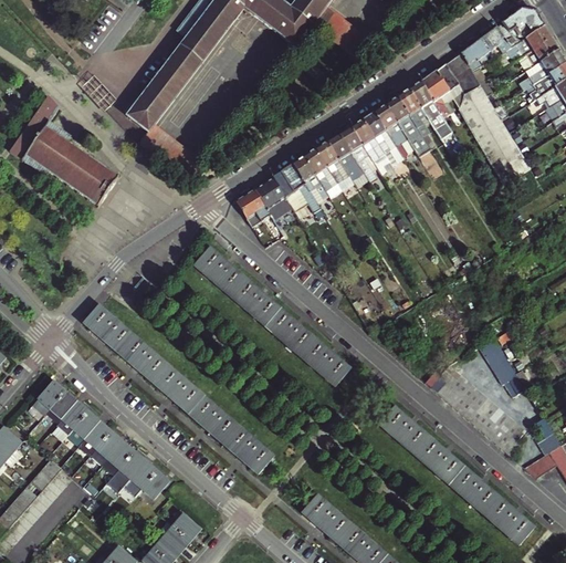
[(187,35),(127,114),(148,129),(155,122),(244,4),(296,44),(312,23),(326,4),(329,0),(295,0),(291,7),(282,0),(215,0),(213,1),(212,0),(199,0),(177,28),(187,35)]
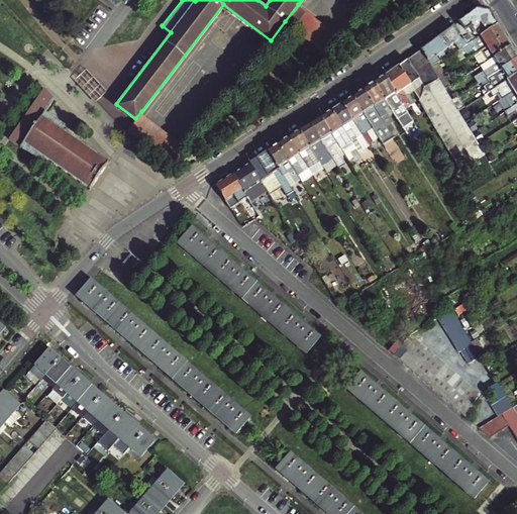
[(298,4),(285,21),(329,55),(341,37),(298,4)]
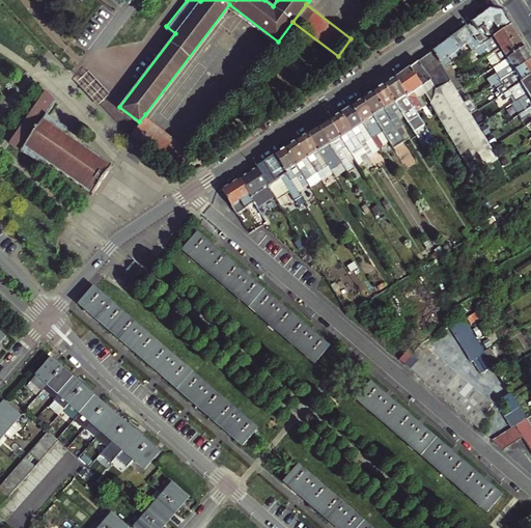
[(495,31),(496,33),(510,24),(502,9),(488,8),(465,26),(472,35),(474,39),(477,45),(486,38),(482,38),(479,32),(482,30),(485,35),(488,34),(495,31)]
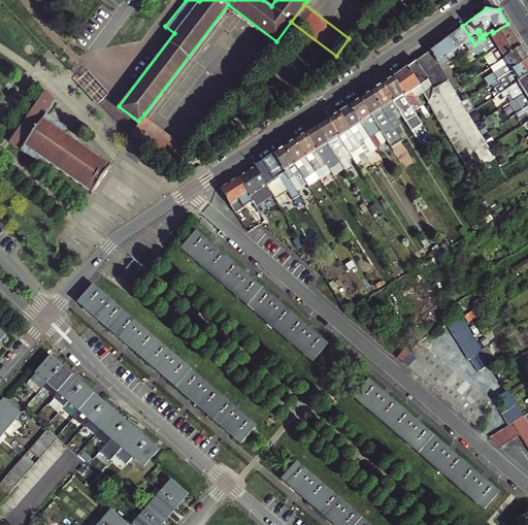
[(483,47),(486,53),(515,35),(507,24),(493,33),(484,38),(474,44),(471,46),(474,53),(483,47)]
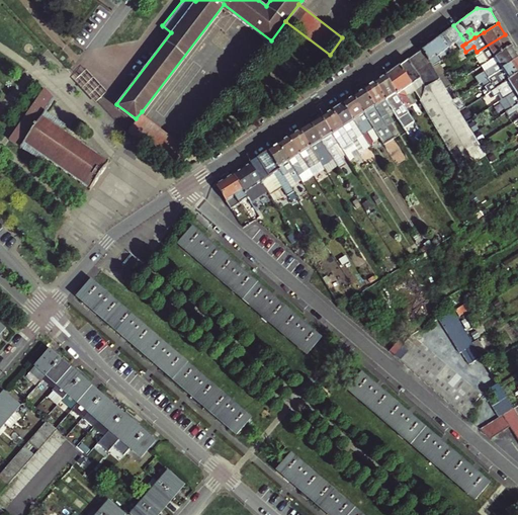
[(460,34),(453,25),(437,36),(445,50),(447,49),(448,47),(447,45),(449,44),(454,40),(453,38),(460,34)]
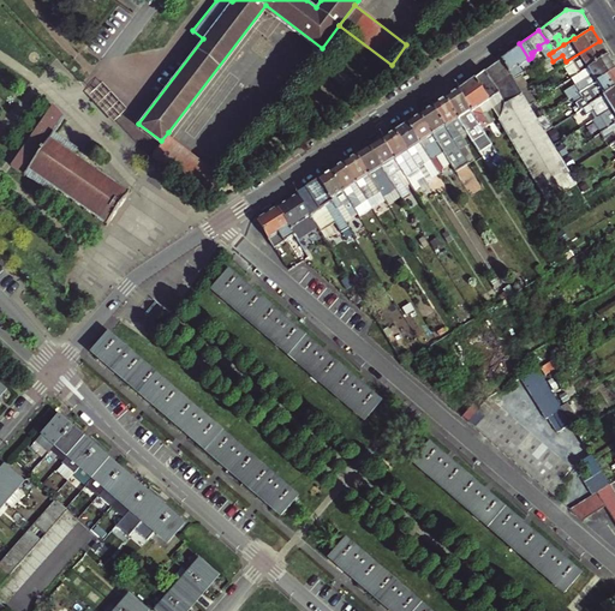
[(599,41),(566,61),(562,64),(571,77),(608,54),(599,41)]
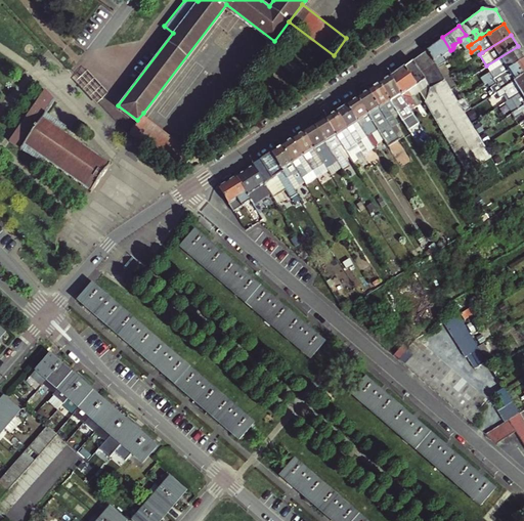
[(450,50),(442,37),(427,48),(433,58),(435,57),(440,54),(441,54),(445,52),(447,50),(449,52),(451,51),(450,50)]
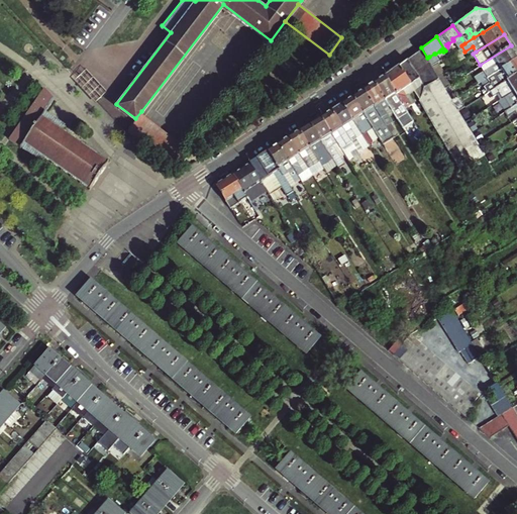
[(446,48),(444,49),(445,50),(447,55),(452,50),(448,43),(446,44),(447,46),(446,48)]
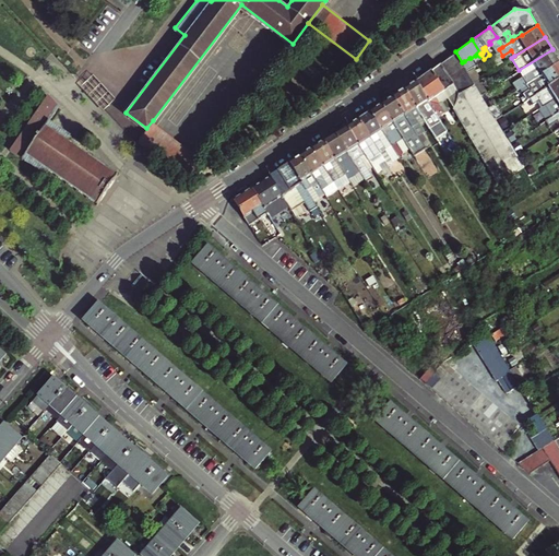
[(520,87),(558,62),(558,59),(552,49),(519,70),(522,77),(513,82),(518,89),(520,87)]
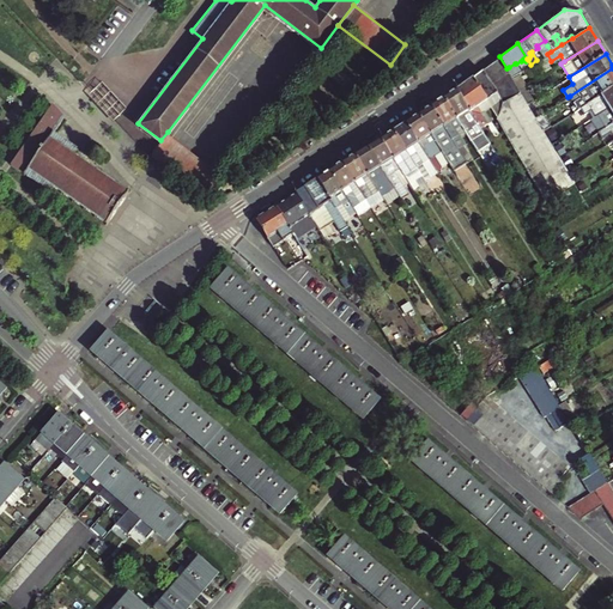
[(497,117),(545,199),(574,181),(566,169),(558,156),(551,142),(542,131),(535,117),(527,103),(519,90),(511,77),(507,68),(499,56),(483,68),(501,98),(503,103),(499,116),(497,117)]
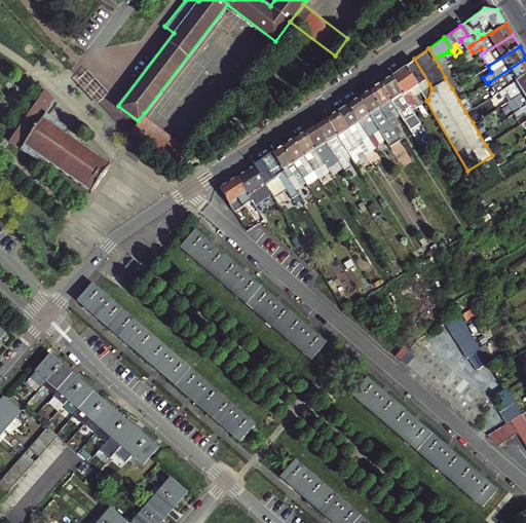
[(390,75),(409,105),(412,109),(421,104),(414,94),(429,84),(414,59),(390,75)]
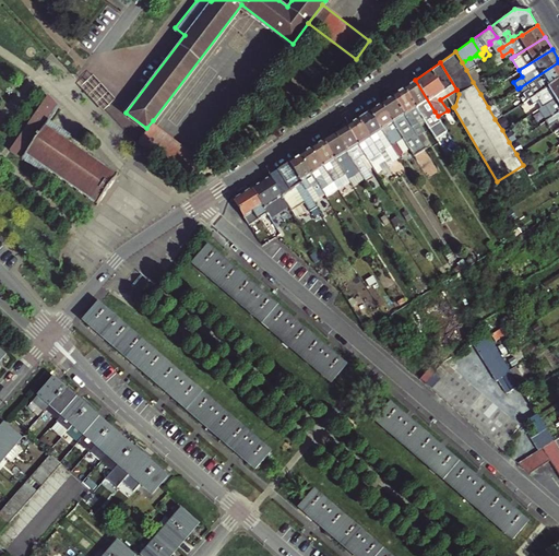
[(527,98),(536,93),(558,79),(558,62),(520,87),(524,93),(527,98)]
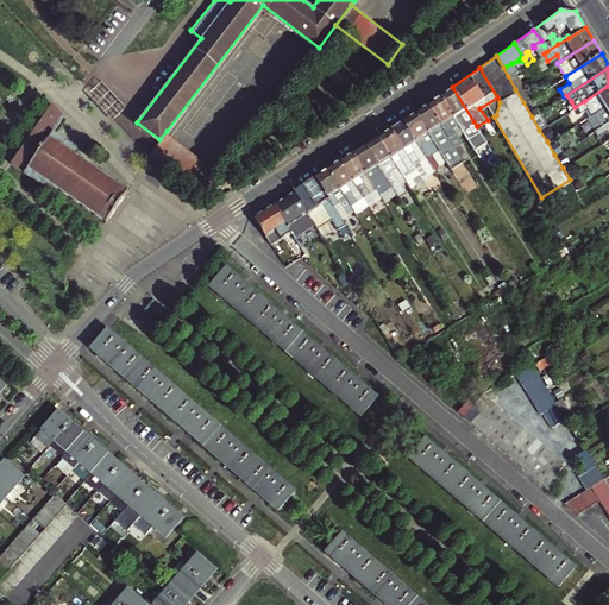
[(529,99),(521,86),(515,89),(523,102),(529,99)]
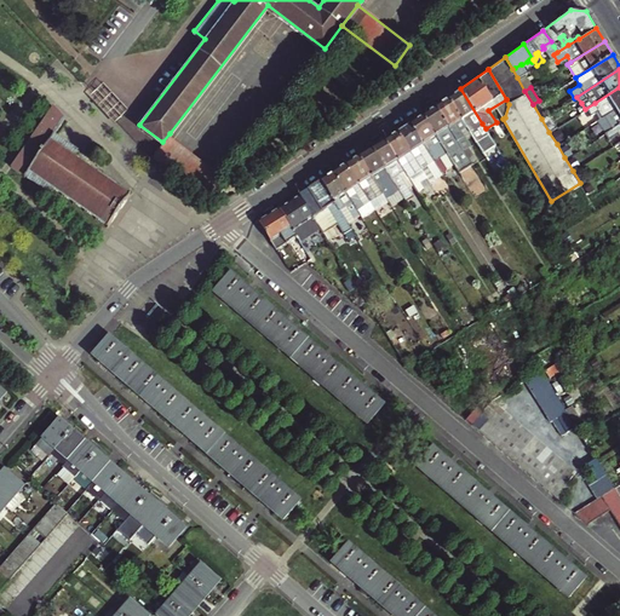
[(603,116),(619,104),(619,87),(595,103),(603,116)]
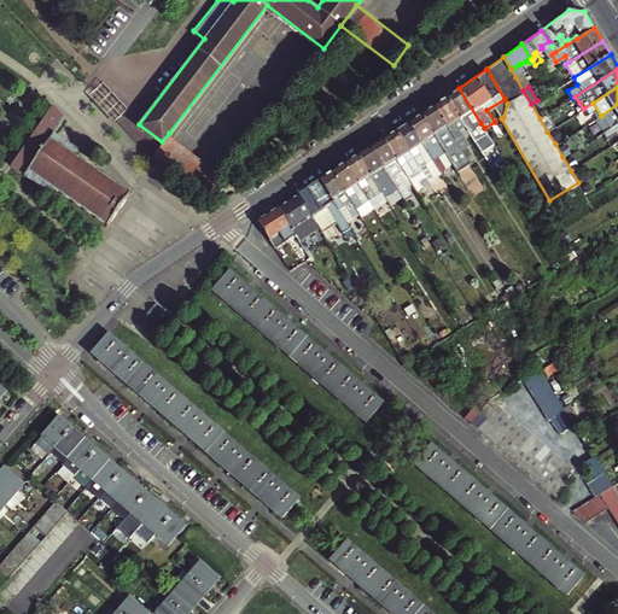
[(474,128),(481,123),(459,88),(445,98),(465,126),(484,157),(490,153),(478,133),(474,128)]
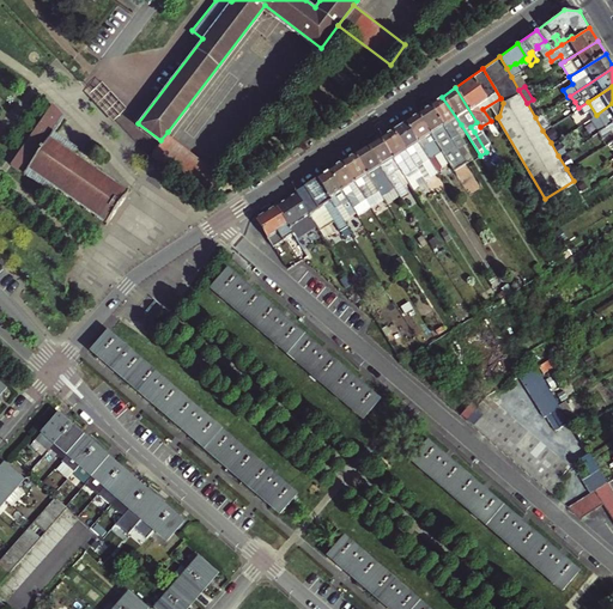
[(461,125),(442,97),(430,104),(448,133),(455,128),(461,125)]
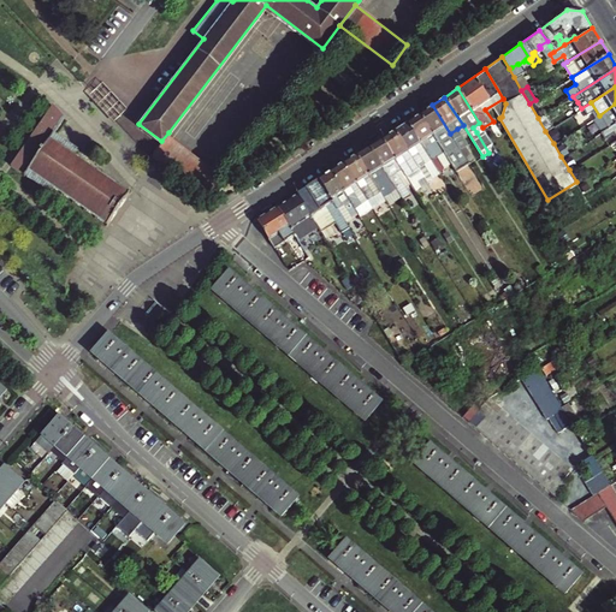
[(49,189),(52,184),(106,219),(108,221),(130,190),(75,152),(76,150),(78,147),(54,130),(65,114),(53,102),(37,125),(11,162),(49,189)]
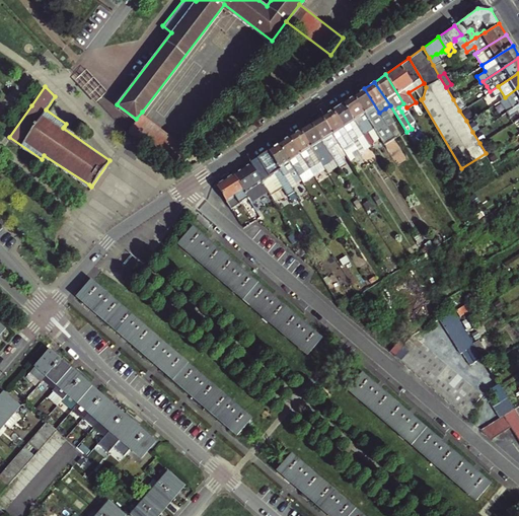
[(507,111),(515,105),(518,102),(518,87),(505,97),(501,99),(507,111)]
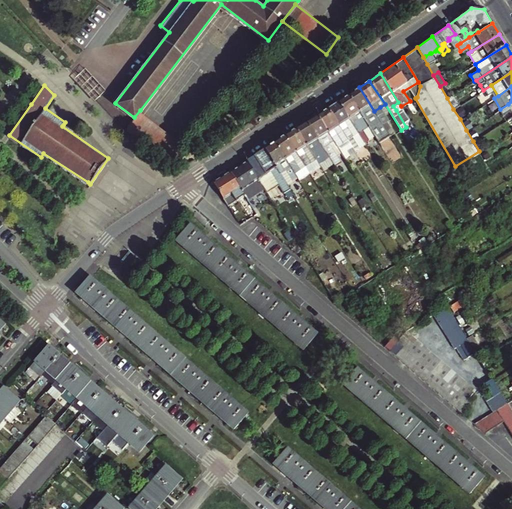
[(379,118),(374,111),(359,87),(349,94),(368,125),(374,122),(379,118)]
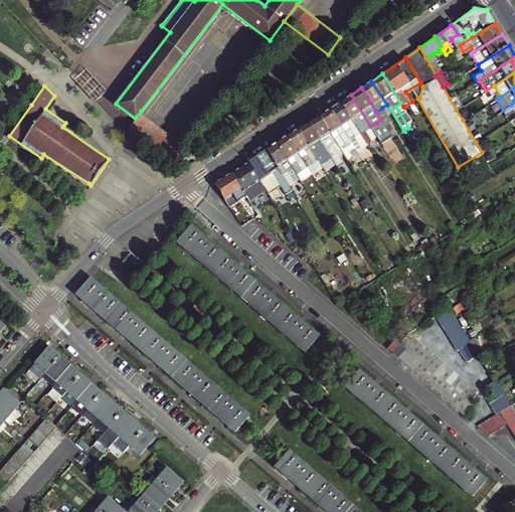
[(340,102),(360,132),(366,141),(371,138),(365,130),(370,126),(351,95),(340,102)]
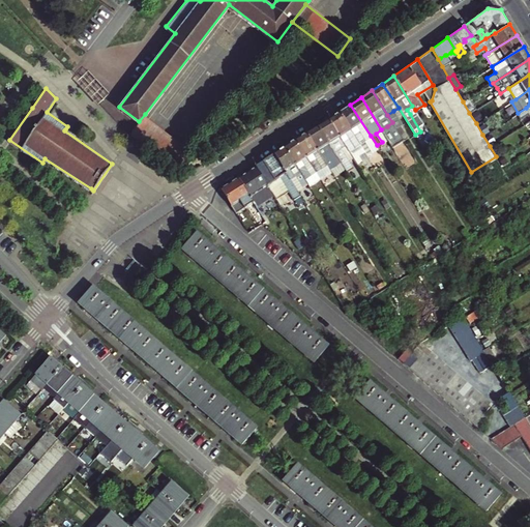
[(469,97),(463,101),(469,113),(476,108),(469,97)]
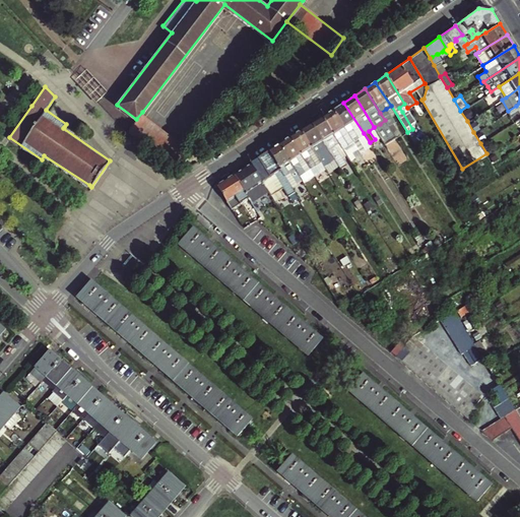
[(358,138),(364,133),(343,103),(333,109),(353,140),(358,138)]
